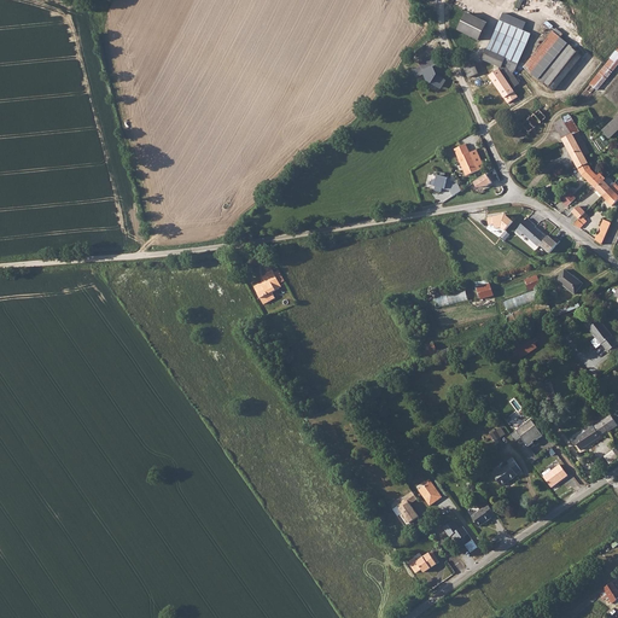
[(467,13),(458,31),(479,41),(488,22),(467,13)]
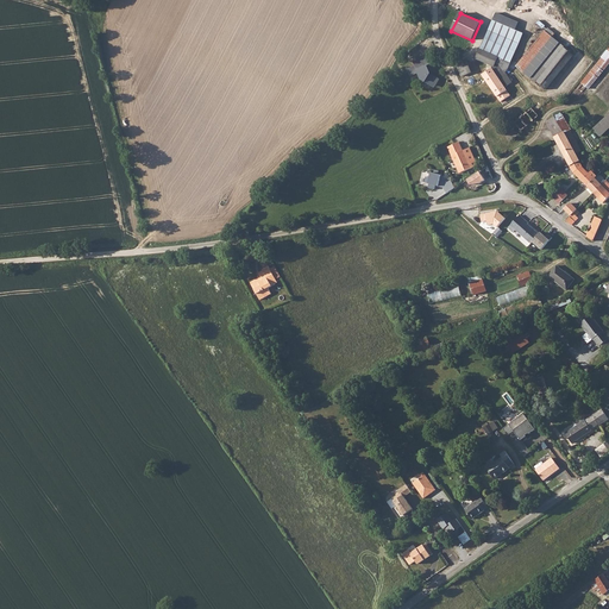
[(545,31),(516,67),(548,90),(576,55),(545,31)]
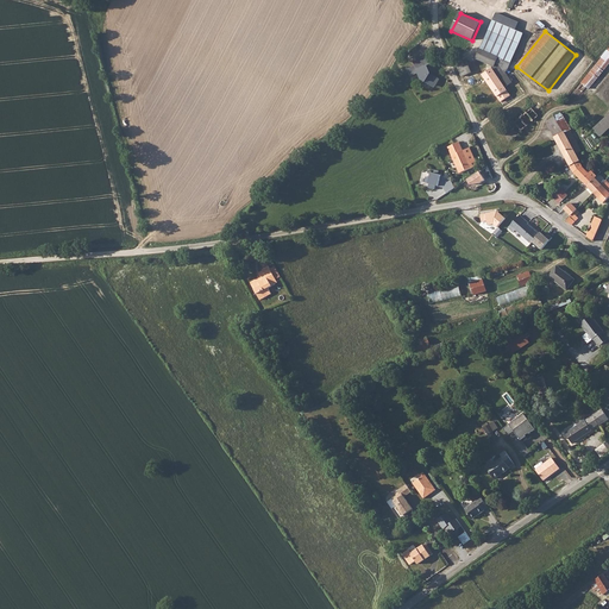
[(608,48),(583,83),(591,90),(608,66),(608,48)]
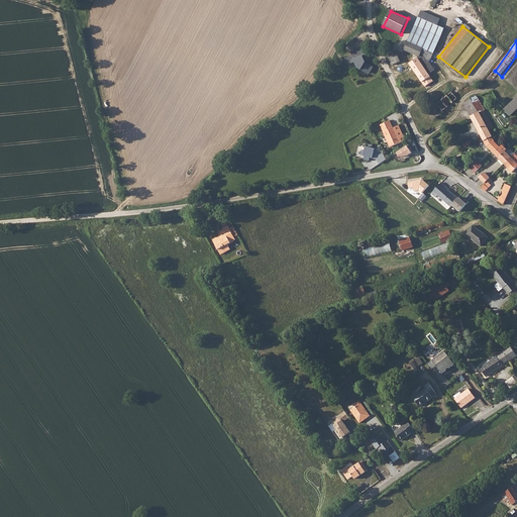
[(426,49),(407,41),(404,49),(418,56),(418,59),(410,64),(422,82),(430,77),(428,74),(434,70),(428,61),(431,58),(433,54),(426,49)]
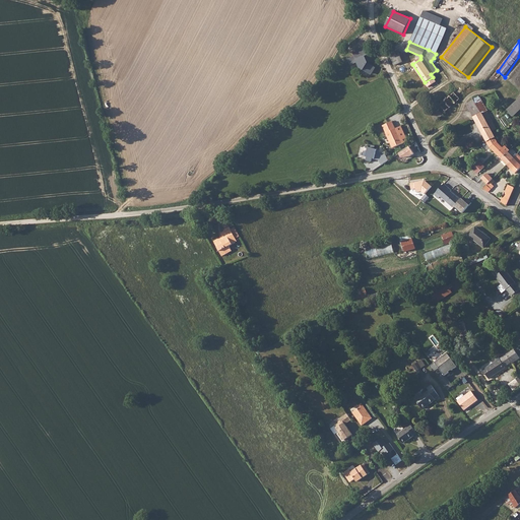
[(398,52),(389,55),(394,65),(402,62),(398,52)]
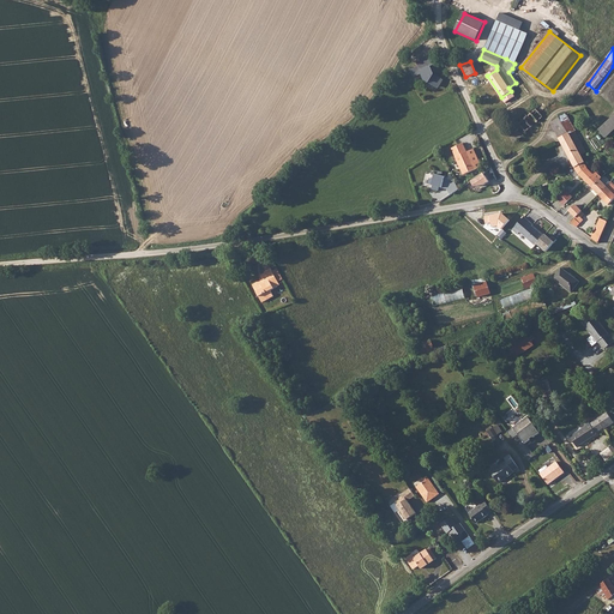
[(414,78),(421,74),(420,70),(419,66),(410,70),(414,78)]
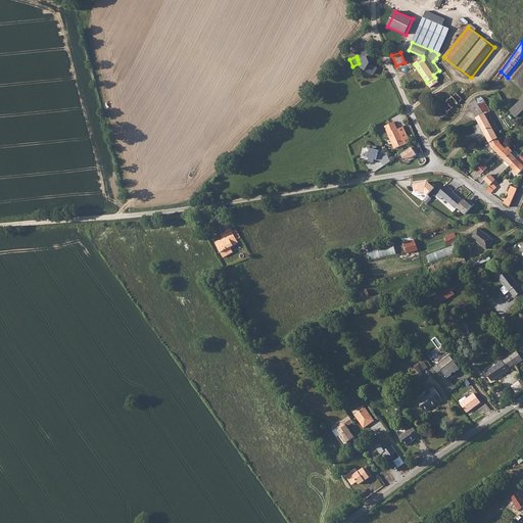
[(367,56),(358,59),(359,63),(361,68),(374,76),(378,68),(370,63),(367,56)]
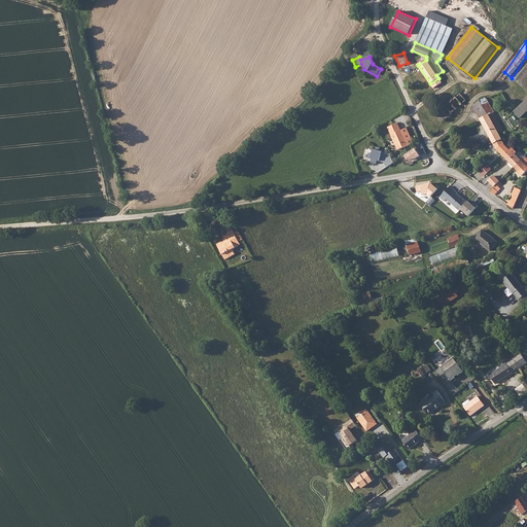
[(438,78),(430,83),(433,88),(441,82),(438,78)]
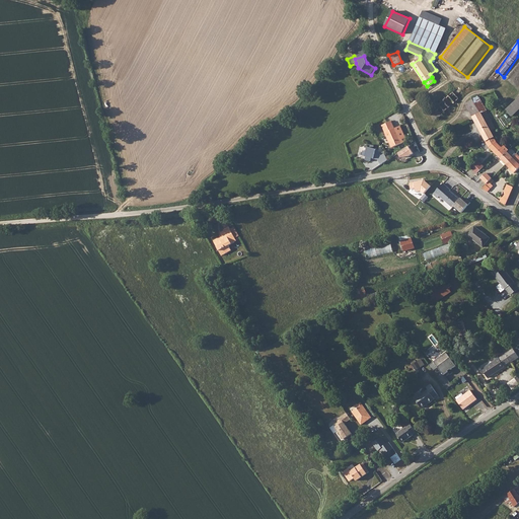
[(439,97),(436,100),(437,102),(444,110),(457,99),(458,98),(456,95),(453,91),(451,93),(445,97),(442,94),(441,96),(439,97)]
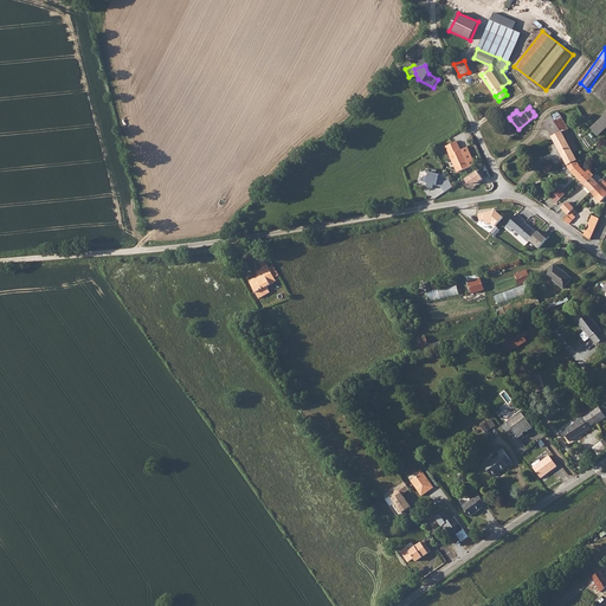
[(599,136),(605,129),(605,114),(591,128),(599,136)]
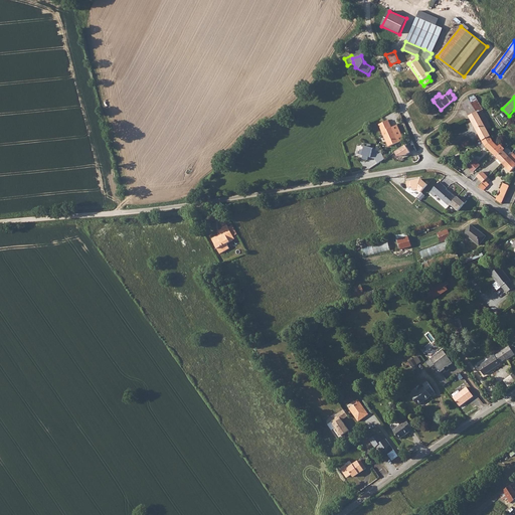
[(469,99),(462,103),(482,140),(490,136),(487,130),(491,127),(482,110),(477,112),(469,99)]
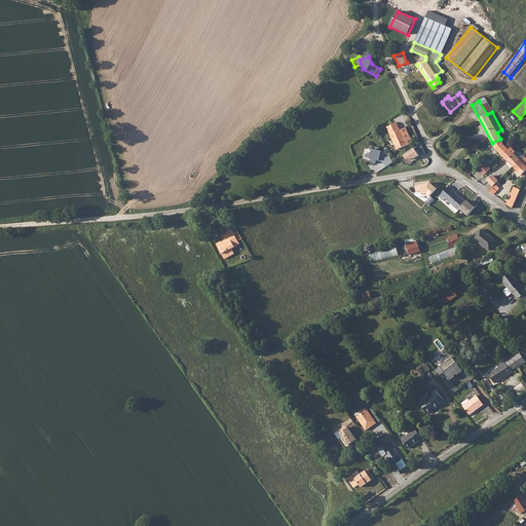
[(437,117),(440,121),(446,117),(447,116),(447,115),(446,114),(446,113),(445,113),(444,113),(442,114),(437,117)]
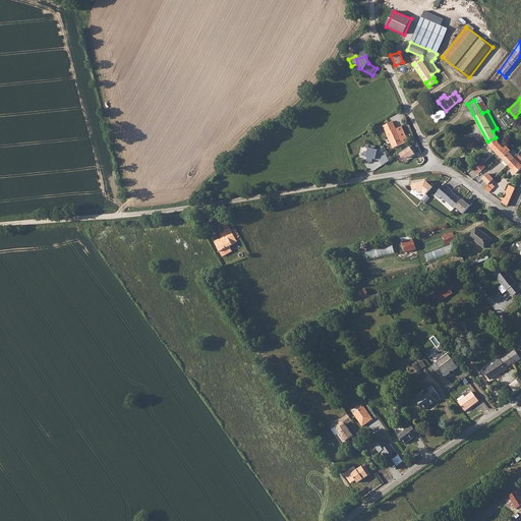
[(393,122),(383,126),(392,149),(407,142),(408,140),(403,128),(401,127),(396,129),(393,122)]
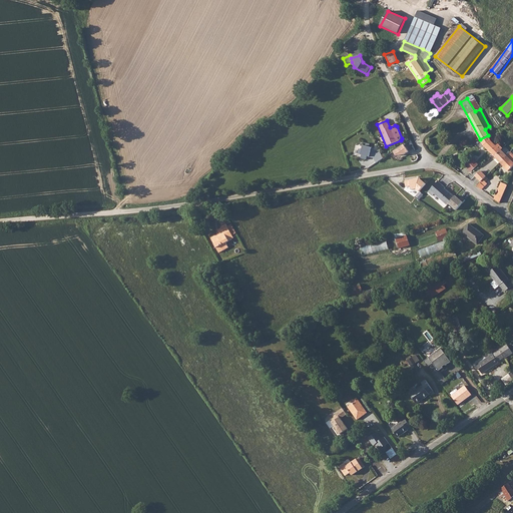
[(488,135),(480,139),(483,144),(483,145),(494,156),(500,149),(501,150),(503,148),(497,142),(495,144),(490,140),(491,140),(488,135)]
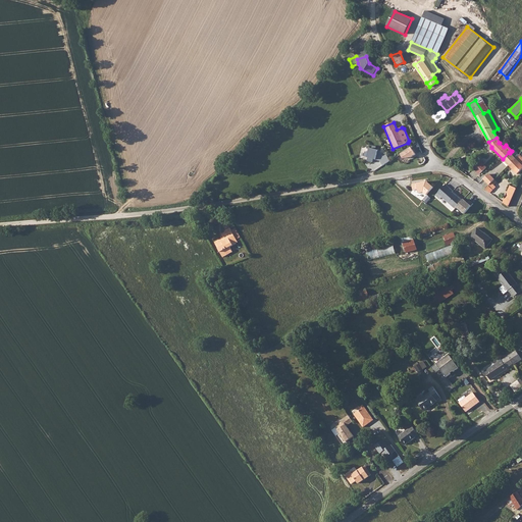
[(412,147),(402,154),(405,159),(411,158),(417,154),(412,147)]
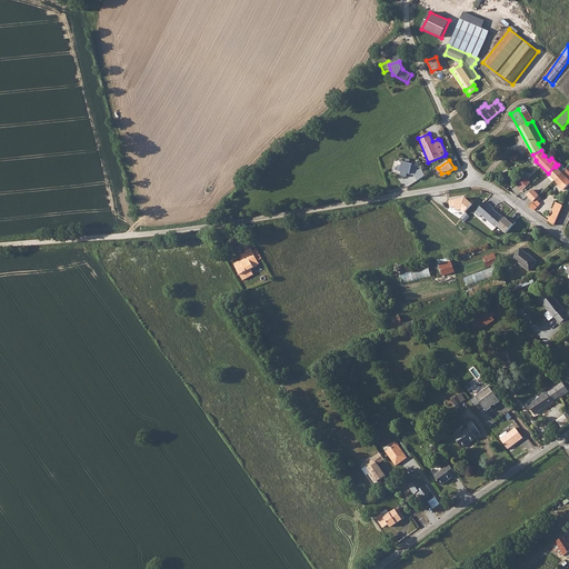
[(413,176),(418,180),(425,177),(421,168),(418,170),(416,165),(403,162),(400,172),(401,172),(400,176),(406,178),(407,175),(413,176)]
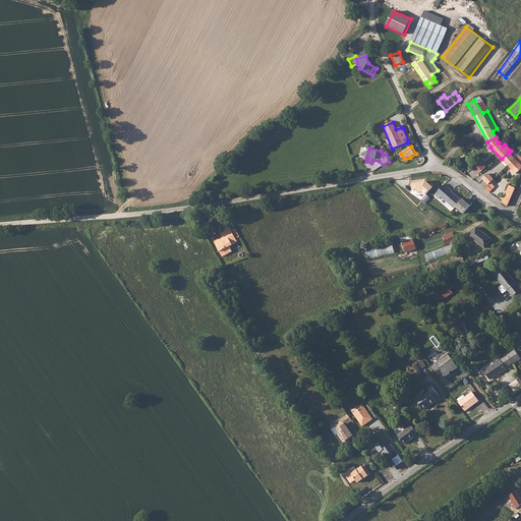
[(508,152),(502,159),(508,165),(515,159),(514,158),(509,153),(508,152)]
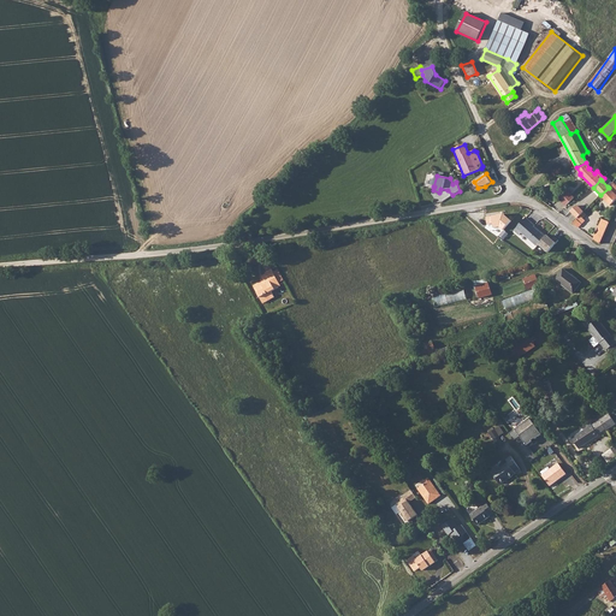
[(609,188),(600,195),(610,205),(615,199),(615,185),(612,183),(611,183),(608,187),(609,188)]
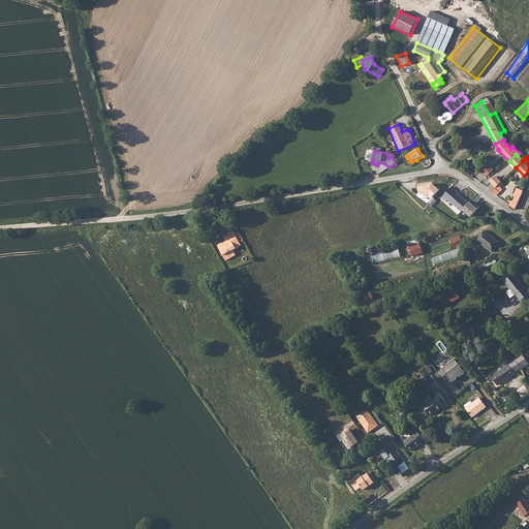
[(487,163),(479,170),(486,177),(493,169),(487,163)]
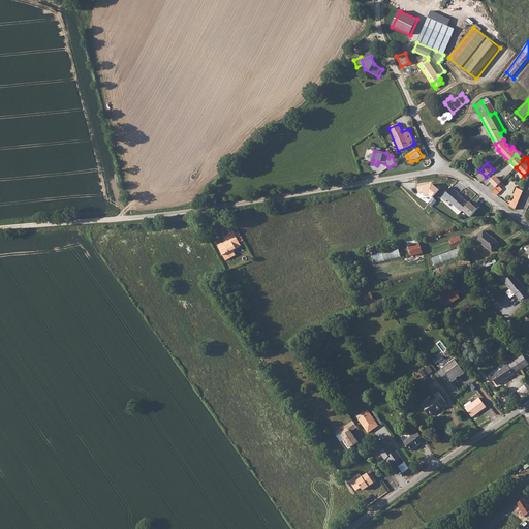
[(490,181),(496,187),(498,185),(499,183),(501,182),(495,176),(490,181)]
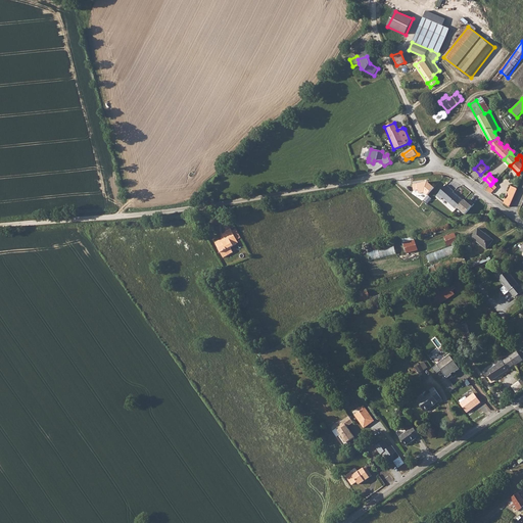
[(428,195),(435,187),(429,181),(414,184),(415,190),(420,190),(421,194),(425,193),(428,195)]
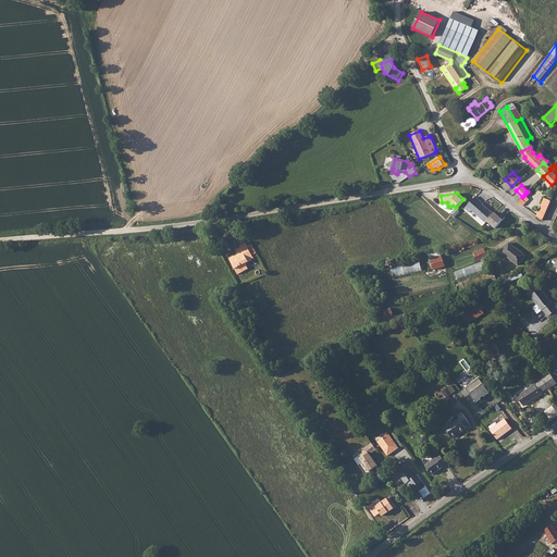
[(477,196),(467,208),(472,212),(473,210),(487,222),(489,221),(495,213),(484,205),(485,203),(477,196)]
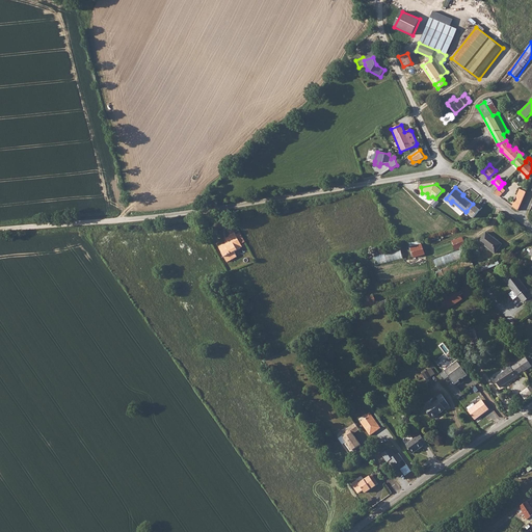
[(520,189),(512,206),(519,210),(526,192),(520,189)]
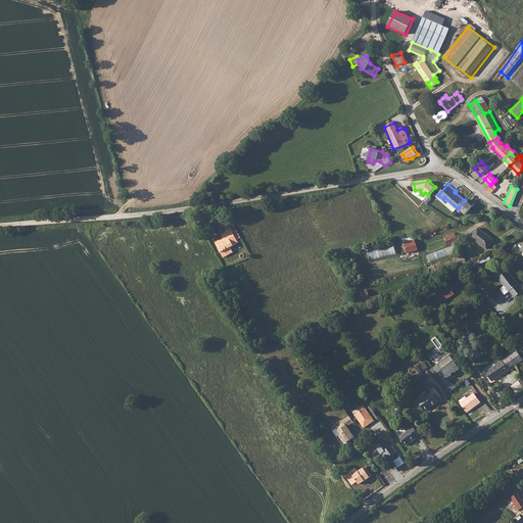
[(466,199),(465,200),(459,207),(466,215),(476,203),(472,200),(470,203),(466,199)]
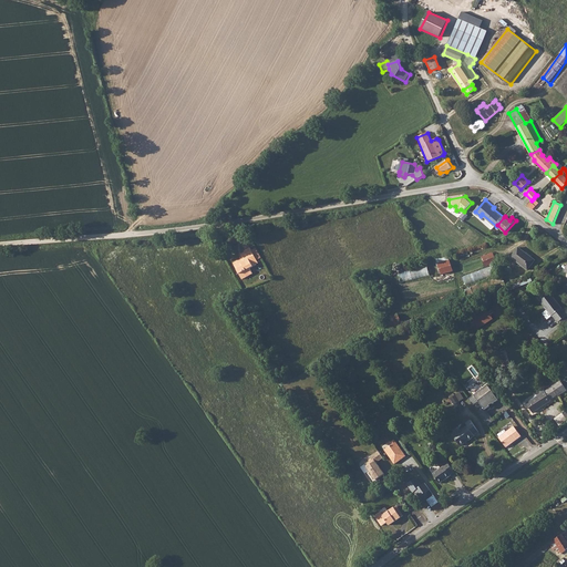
[(518,247),(511,257),(527,270),(535,260),(518,247)]
